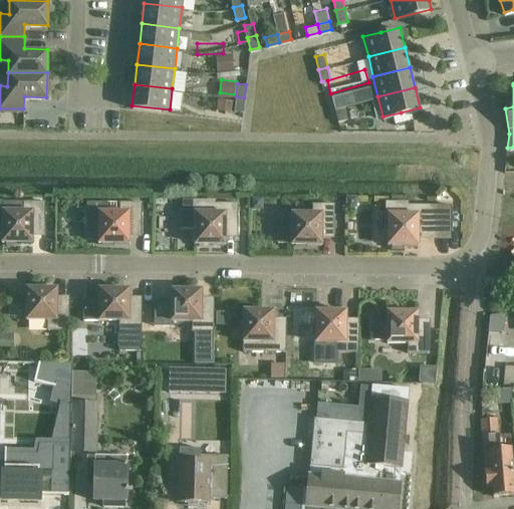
[(335,106),(344,104),(341,92),(332,95),(335,106)]
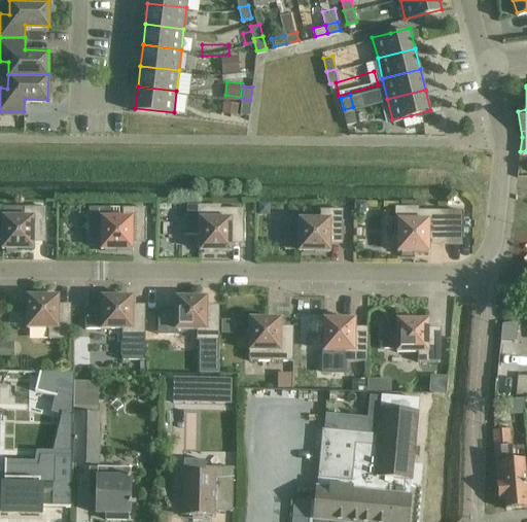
[(238,113),(240,102),(212,98),(211,106),(222,108),(221,111),(238,113)]
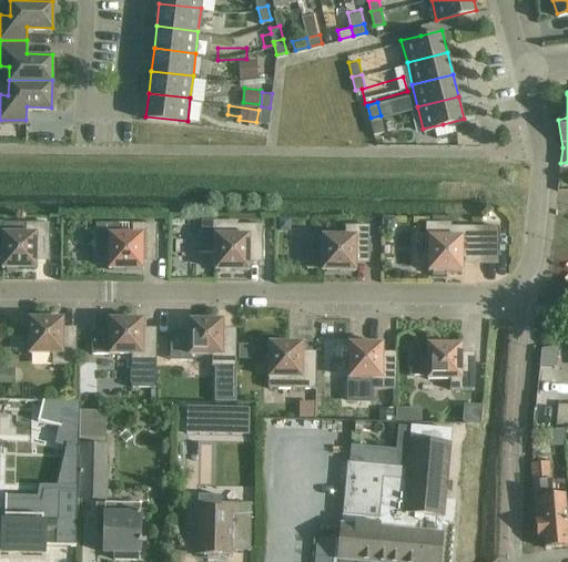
[(259,120),(269,121),(270,108),(261,106),(259,120)]
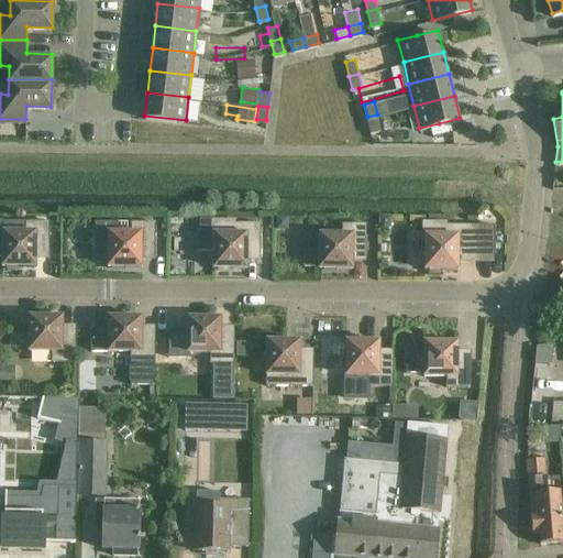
[(371,131),(381,129),(377,115),(367,117),(371,131)]
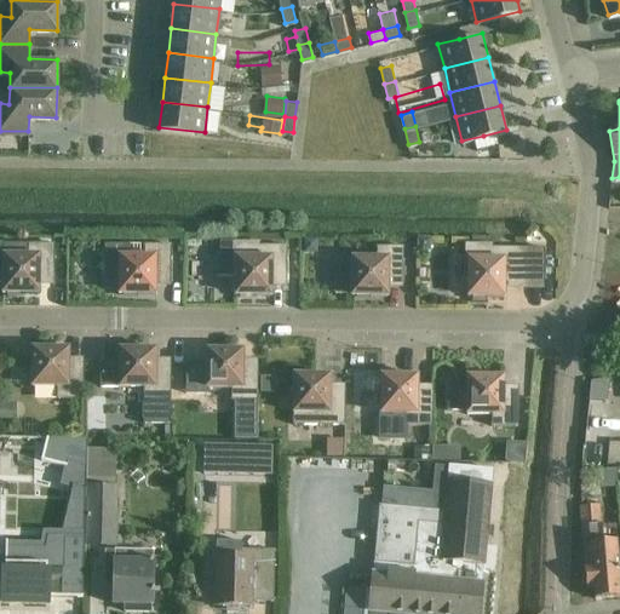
[(418,234),(418,247),(431,248),(431,235),(418,234)]
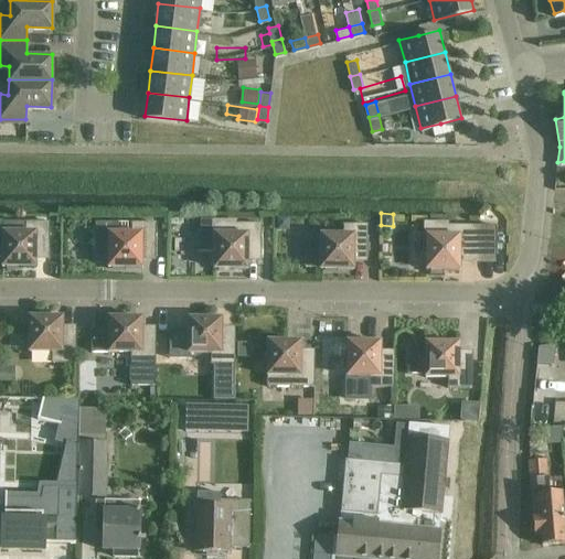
[(50,247),(50,218),(2,218),(2,264),(35,264),(35,247),(50,247)]
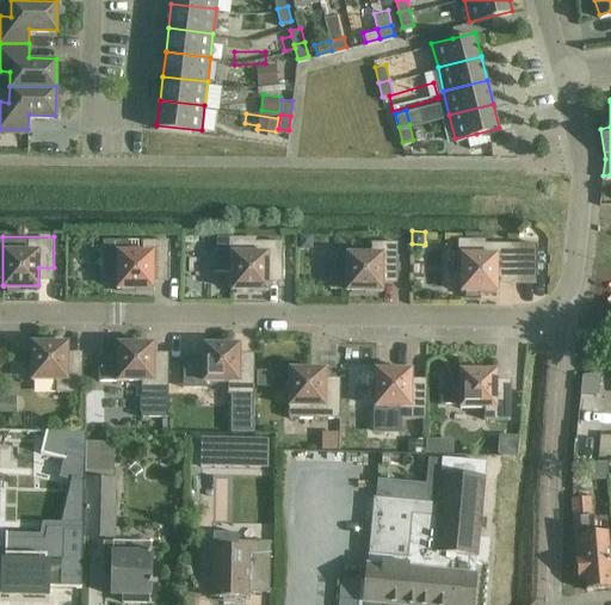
[(141,248),(117,248),(117,286),(153,286),(153,267),(166,269),(166,271),(168,271),(168,238),(141,238),(141,248)]
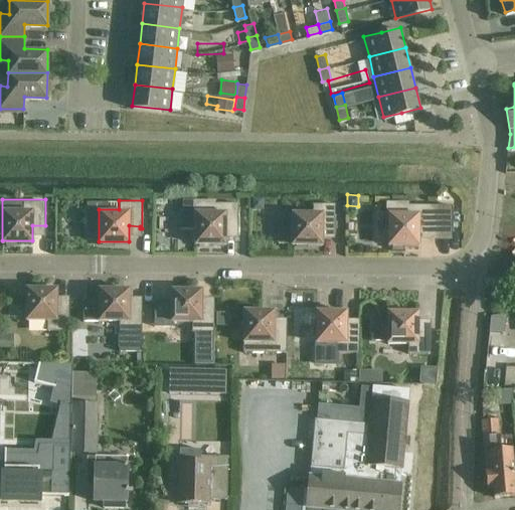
[(195,200),(195,242),(225,242),(225,226),(236,226),(236,229),(238,229),(238,201),(195,200)]
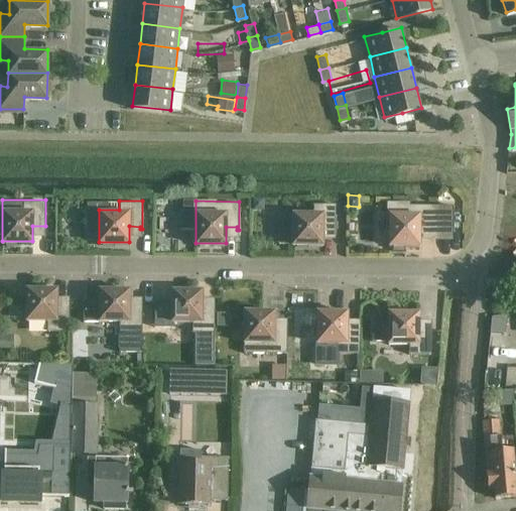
[(336,203),(312,202),(312,212),(292,212),(292,243),(323,244),(323,228),(334,228),(334,230),(336,230),(336,203)]
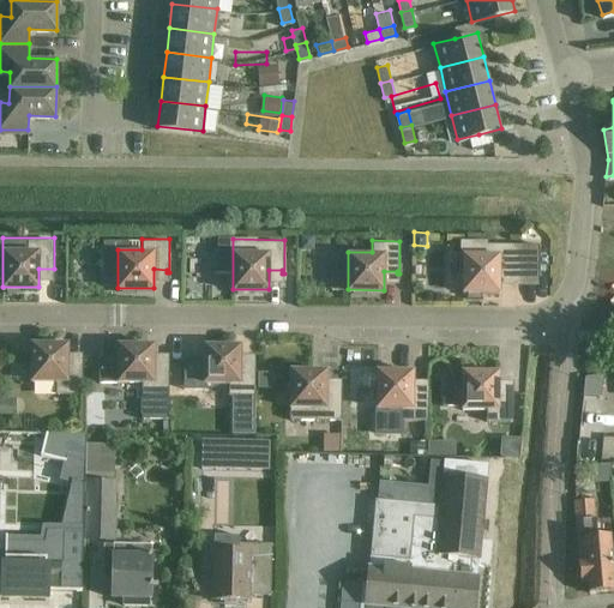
[(539,242),(515,242),(463,241),(463,290),(499,290),(499,272),(512,272),(512,275),(515,275),(515,272),(536,272),(536,275),(539,275),(539,242)]
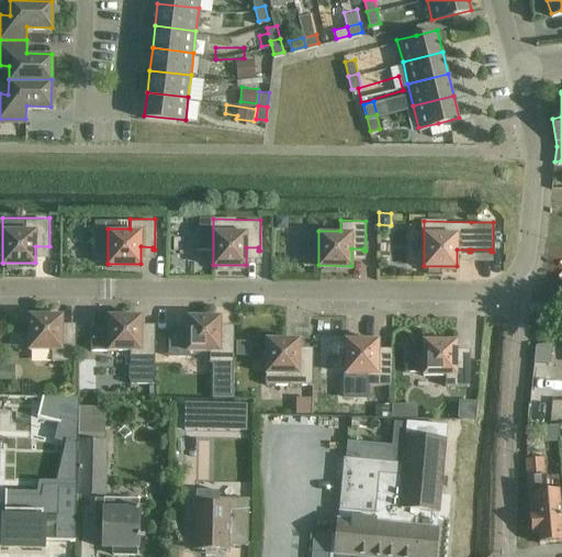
[(29,312),(29,347),(51,347),(51,358),(76,358),(76,327),(75,327),(75,331),(62,330),(63,313),(29,312)]
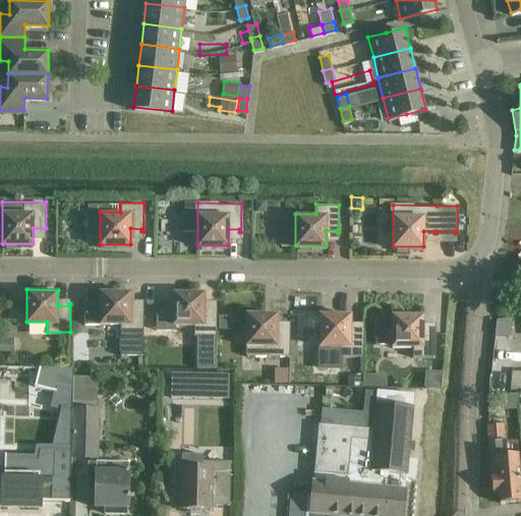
[(83,300),(83,322),(120,323),(120,352),(142,353),(143,333),(143,304),(142,304),(142,306),(131,306),(131,290),(100,290),(100,300),(83,300)]
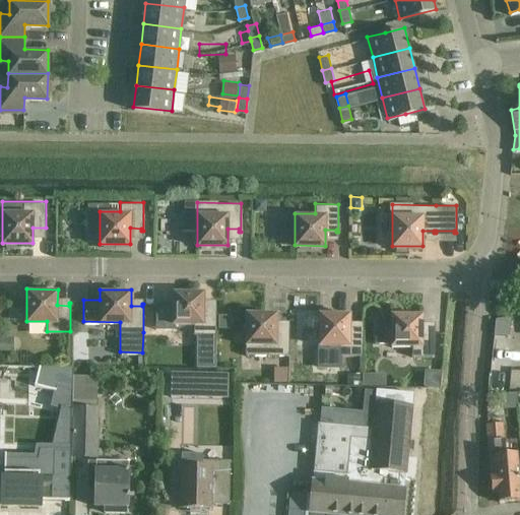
[(173,301),(155,301),(155,327),(174,327),(174,322),(193,322),(193,332),(197,332),(216,332),(216,304),(215,304),(215,307),(204,307),(204,291),(173,291),(173,299),(173,301)]
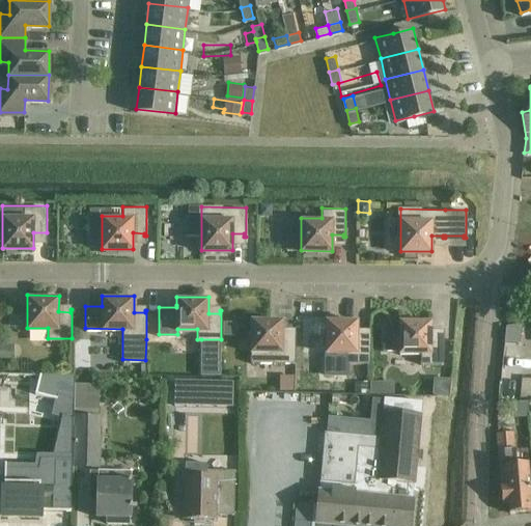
[(296,332),(294,332),(294,334),(282,334),(282,319),(251,317),(251,360),(296,361),(296,332)]
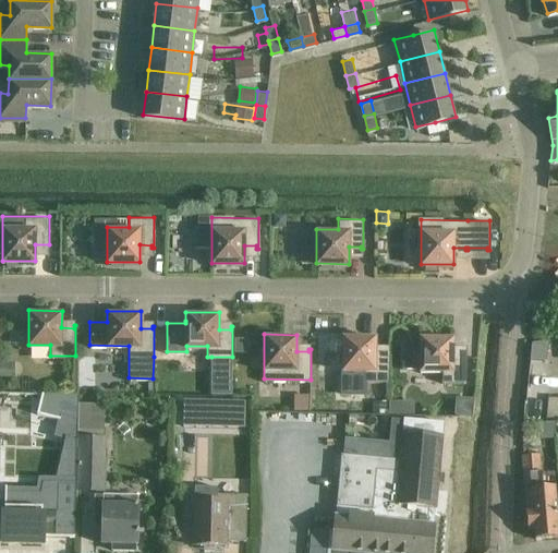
[(342,369),(341,369),(341,393),(367,393),(367,380),(389,380),(389,350),(388,350),(388,352),(375,352),(376,335),(342,335),(342,369)]
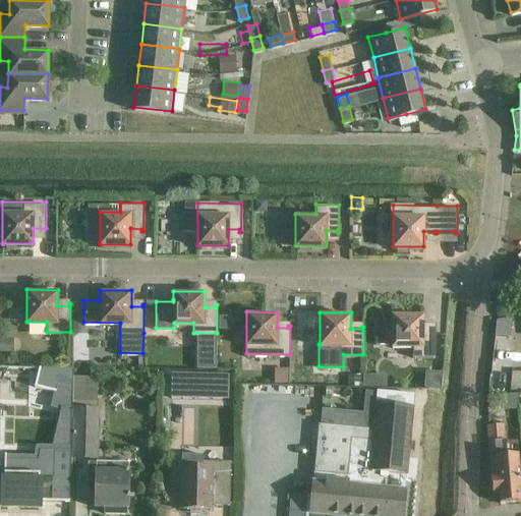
[(392,322),(377,322),(375,341),(392,342),(392,345),(412,345),(412,355),(436,355),(436,327),(435,327),(435,330),(422,329),(423,313),(393,313),(392,322)]
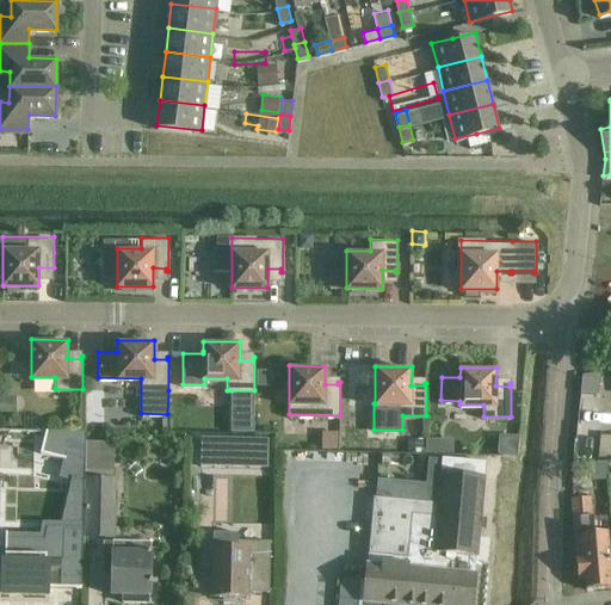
[(582,372),(581,389),(602,388),(599,371),(582,372)]
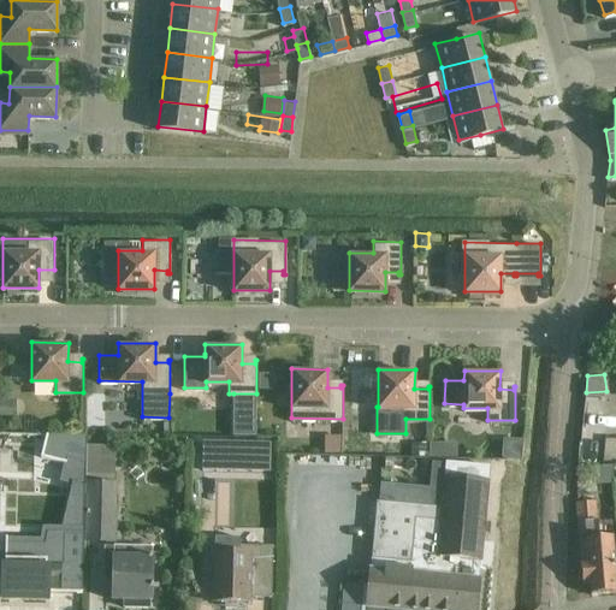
[(0,394),(0,414),(17,415),(17,395),(0,394)]
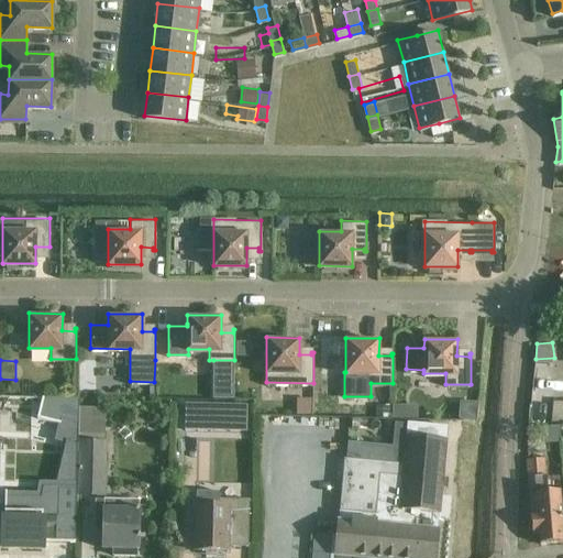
[(78,433),(78,405),(79,395),(0,393),(0,446),(77,448),(78,433)]
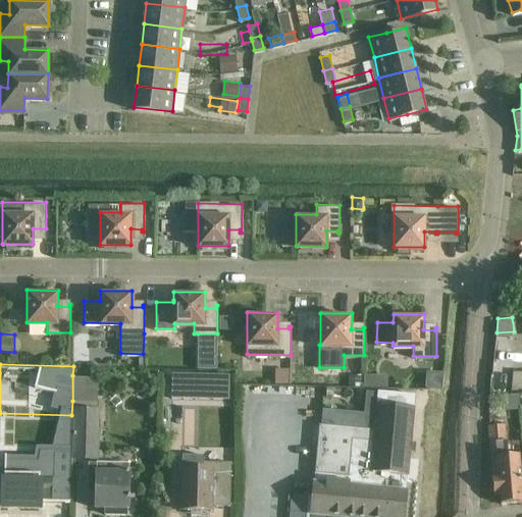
[(275,366),(274,380),(289,381),(290,367),(275,366)]
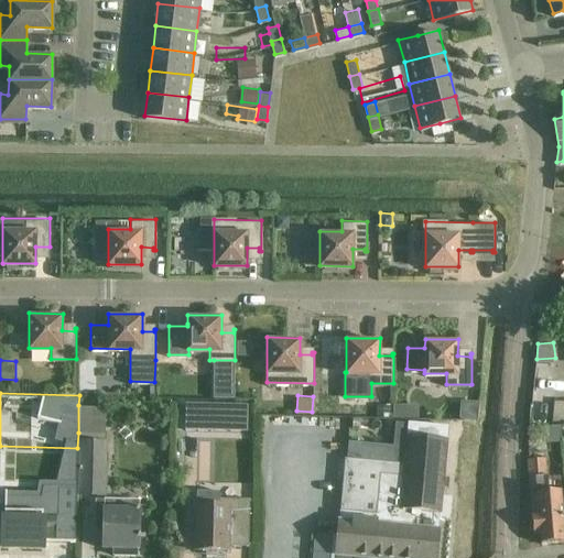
[(186,401),(185,427),(216,428),(217,402),(186,401)]
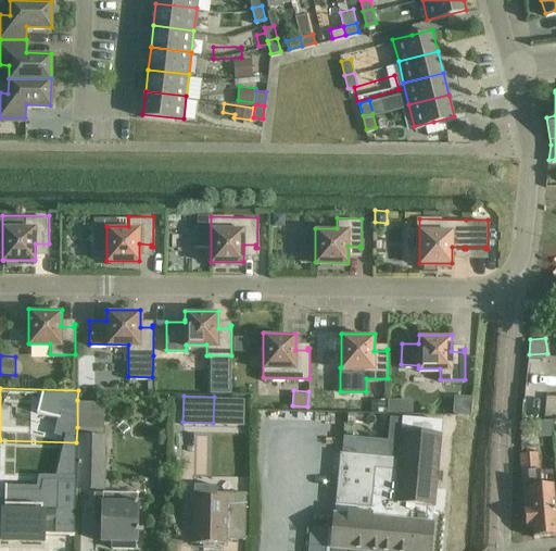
[(371,398),(371,409),(384,409),(386,398),(371,398)]
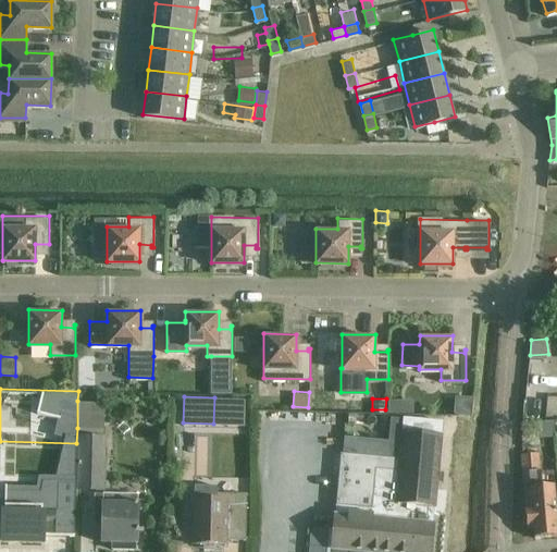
[(525,411),(556,408),(556,399),(524,400),(525,411)]
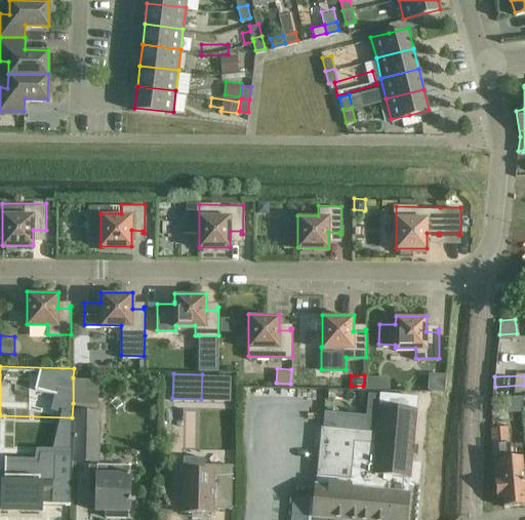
[(73,403),(85,403),(98,404),(99,378),(73,377),(73,403)]
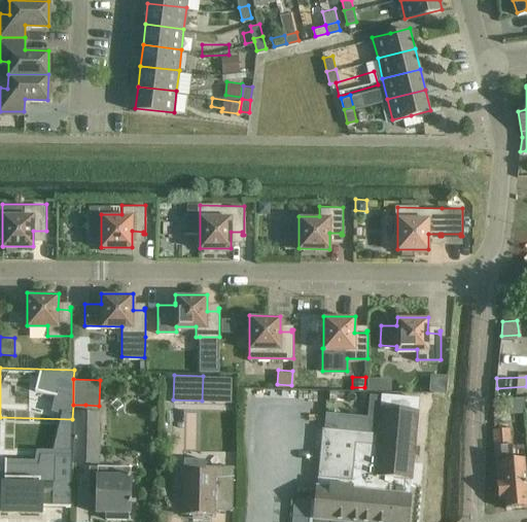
[(317,475),(313,521),(373,521),(374,520),(390,521),(407,521),(411,483),(421,484),(423,462),(413,461),(419,396),(382,392),(378,422),(324,417),(320,459),(341,461),(340,465),(320,464),(319,475),(317,475)]
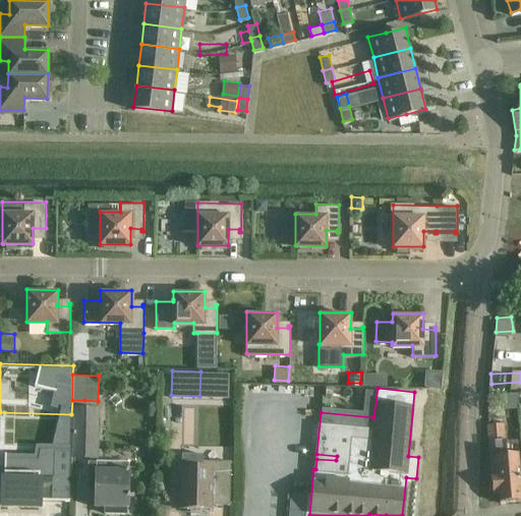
[(230,416),(229,391),(209,392),(210,417),(230,416)]
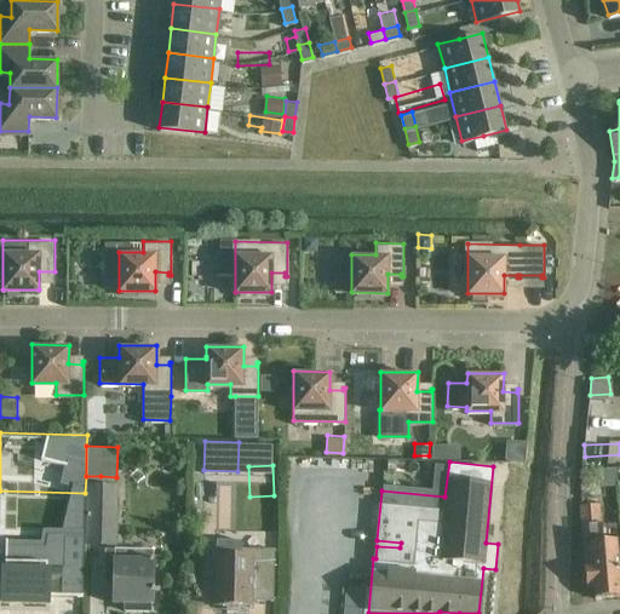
[(116,541),(118,483),(89,483),(87,541),(116,541)]
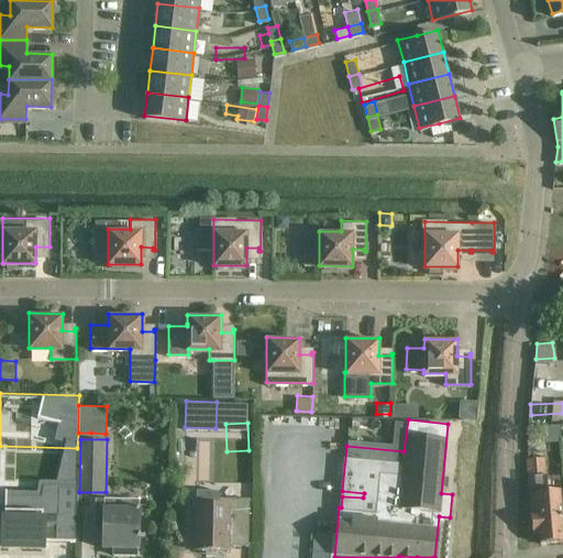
[(543,456),(527,457),(530,485),(530,488),(531,511),(530,511),(532,531),(539,531),(540,540),(562,538),(562,526),(562,516),(560,488),(548,489),(547,473),(545,473),(543,456)]
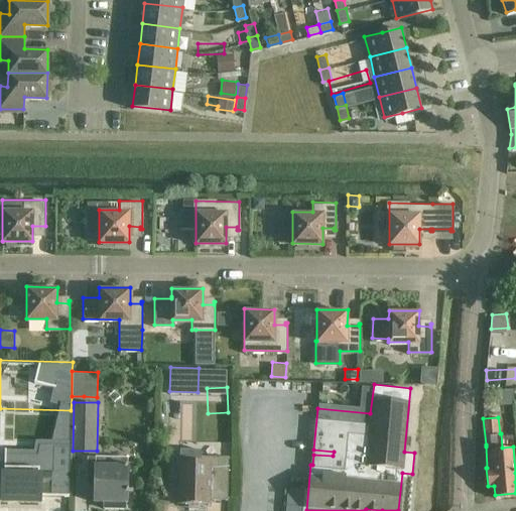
[(179,481),(178,501),(210,502),(210,497),(228,498),(228,478),(229,455),(200,454),(200,446),(179,446),(179,461),(179,481)]
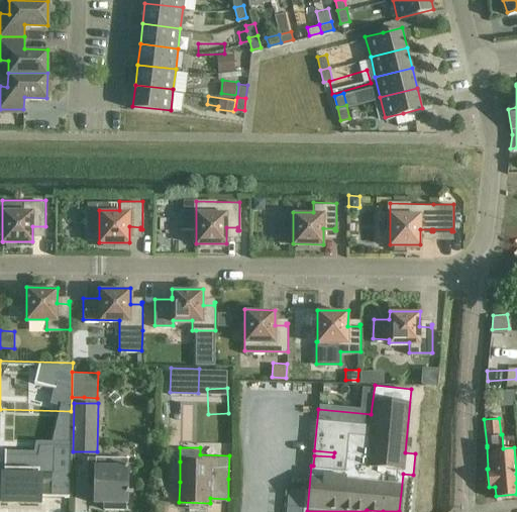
[(128,456),(114,456),(95,455),(94,500),(104,500),(104,507),(125,507),(125,501),(127,501),(128,456)]
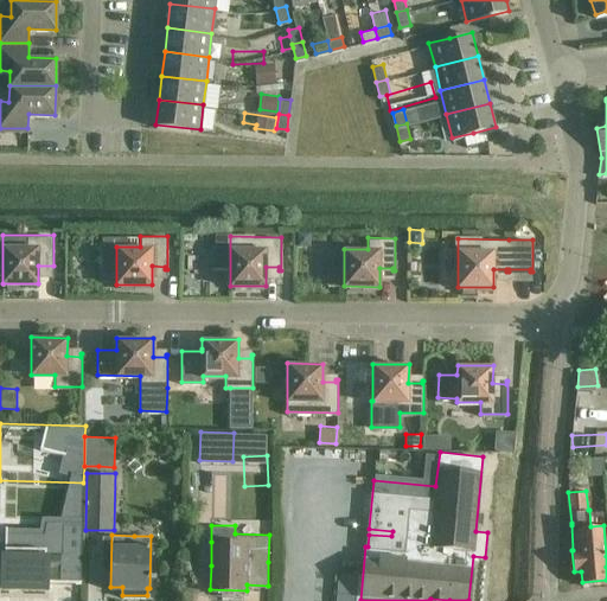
[(6,536),(5,551),(0,550),(0,567),(5,568),(5,584),(44,586),(45,537),(6,536)]
